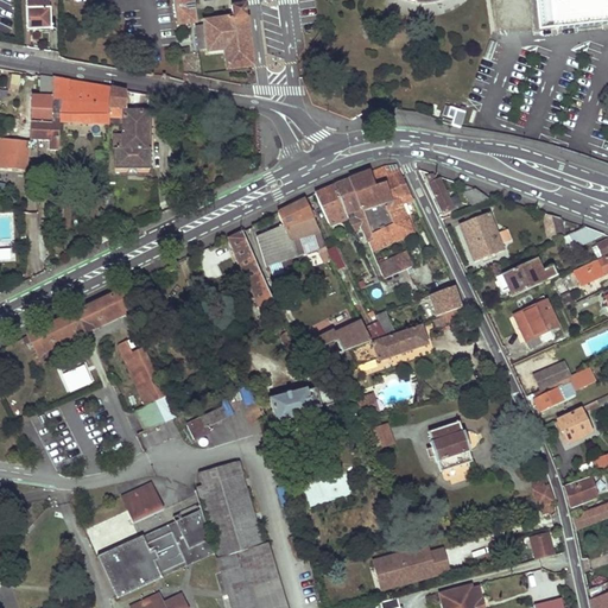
[(26,0),(27,25),(27,29),(50,29),(49,0),(26,0)]
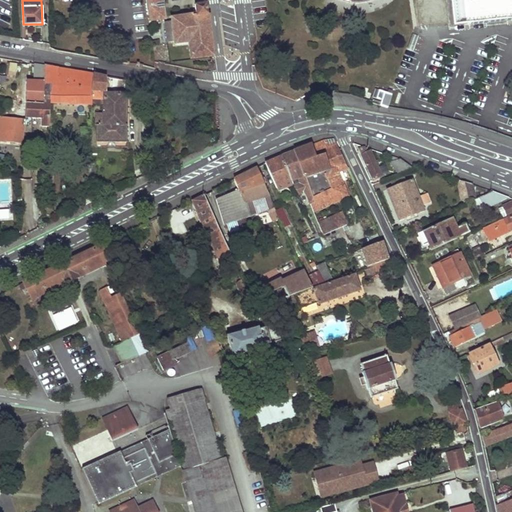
[(146,0),(149,22),(165,20),(162,0),(146,0)]
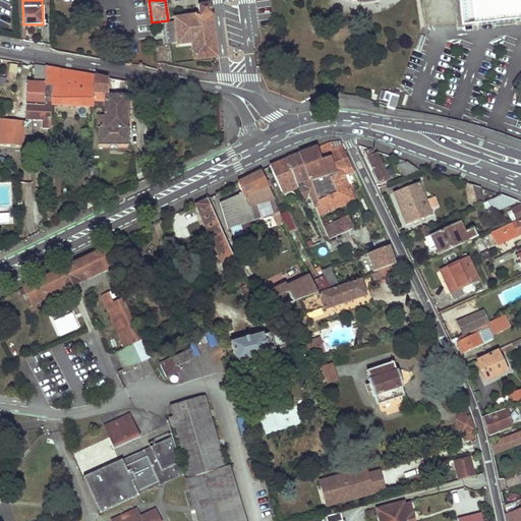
[(520,0),(458,0),(461,25),(520,18),(520,0)]
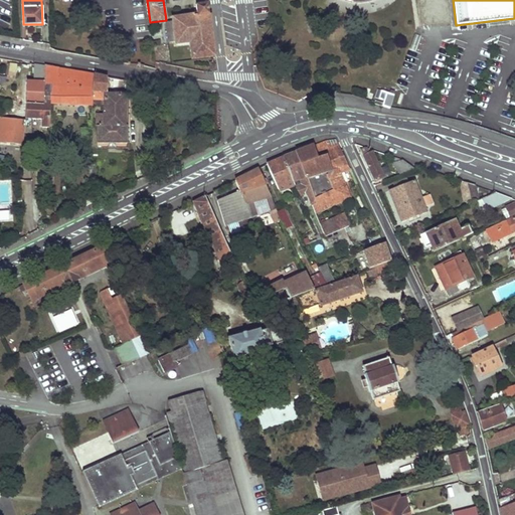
[(213,55),(206,4),(195,5),(196,15),(173,19),(173,22),(165,23),(168,42),(175,41),(176,43),(190,41),(192,58),(213,55)]
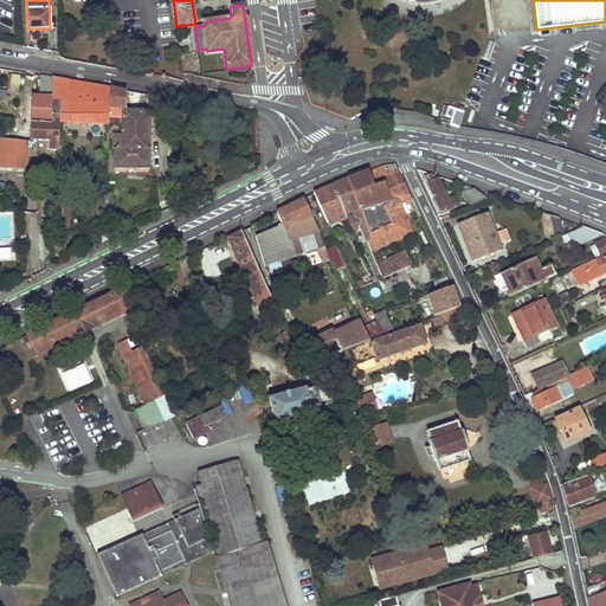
[(12,75),(10,90),(18,91),(20,76),(12,75)]
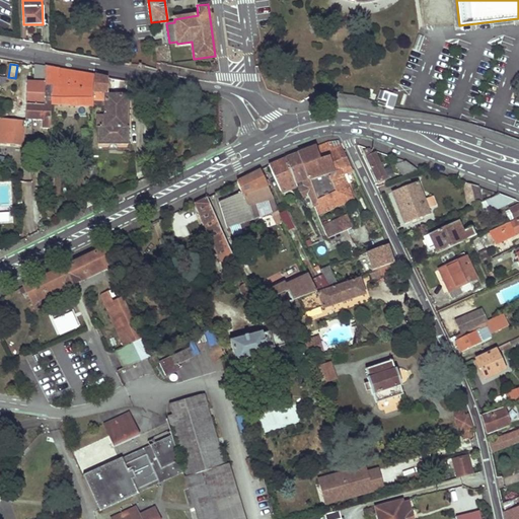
[(35,65),(34,83),(27,83),(25,105),(50,105),(50,103),(51,86),(45,86),(45,67),(35,65)]
